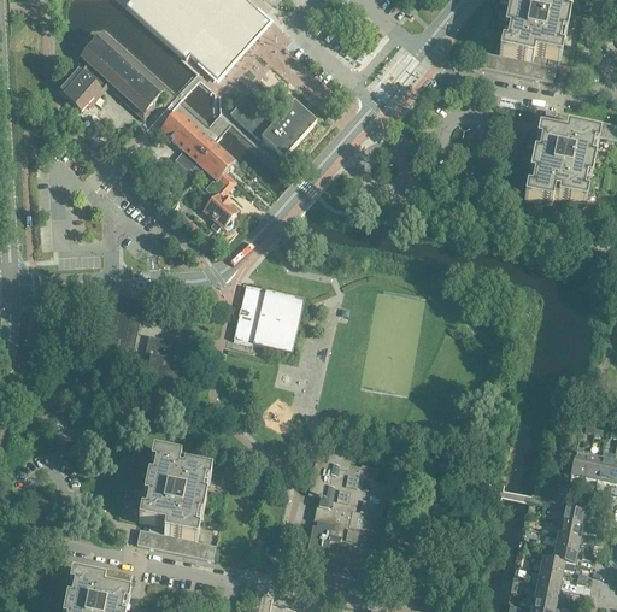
[(130,0),(125,5),(186,58),(191,54),(218,78),(270,21),(247,0),(130,0)]
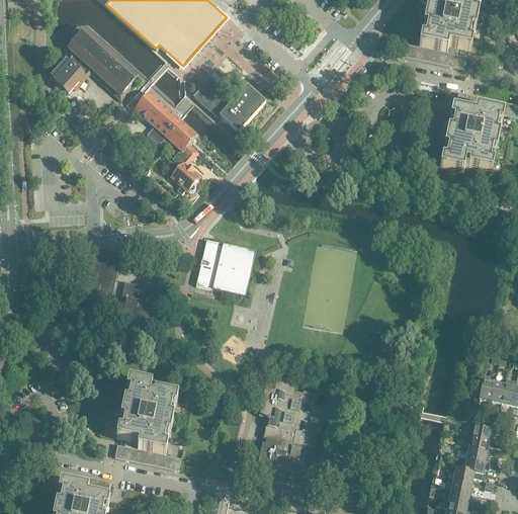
[(433,0),(431,8),(427,7),(423,25),(427,26),(425,36),(421,36),(419,46),(403,43),(400,55),(463,68),(466,56),(459,54),(460,49),(470,51),(472,40),(468,40),(470,29),(475,29),(479,12),(475,11),(477,1),(481,1),(481,0),(433,0)]
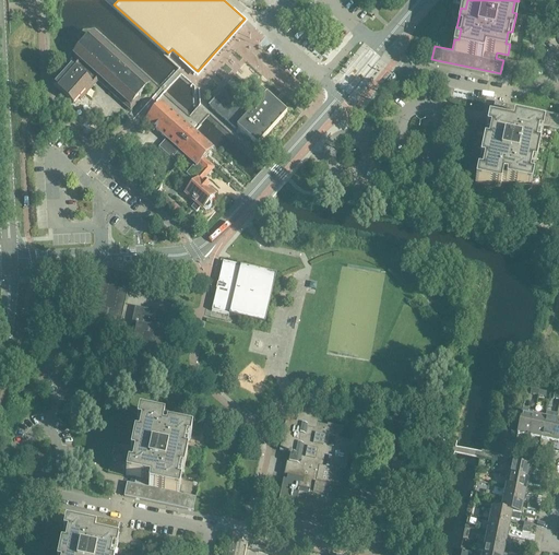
[(83,43),(73,52),(78,56),(71,63),(91,81),(92,82),(93,82),(86,77),(93,69),(99,74),(100,73),(106,79),(105,80),(115,87),(113,91),(130,107),(140,97),(138,95),(139,93),(139,94),(140,93),(140,92),(149,82),(93,31),(83,42),(82,42),(83,43)]
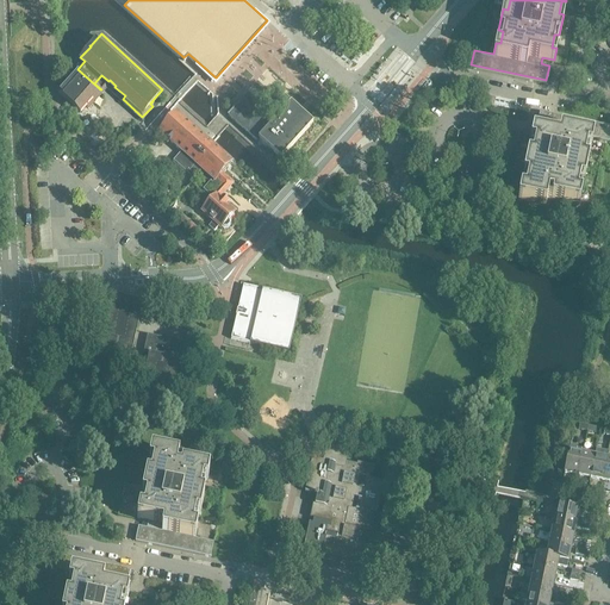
[(458,47),(455,52),(470,56),(471,49),(458,47)]
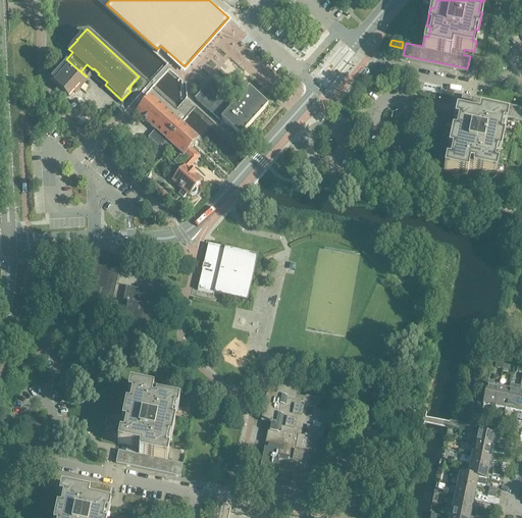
[(85,75),(66,59),(65,58),(49,76),(58,84),(58,85),(59,86),(59,85),(68,94),(85,75)]
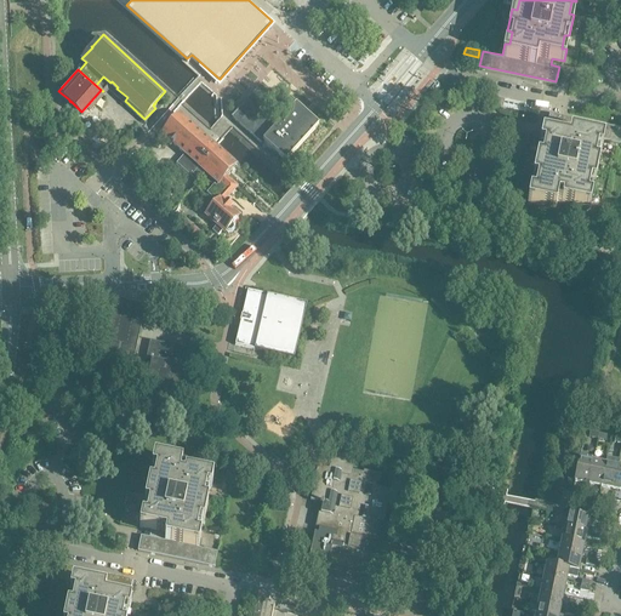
[(263,138),(269,143),(285,158),(318,121),(296,102),(275,123),(246,96),(231,114),(261,141),(263,138)]
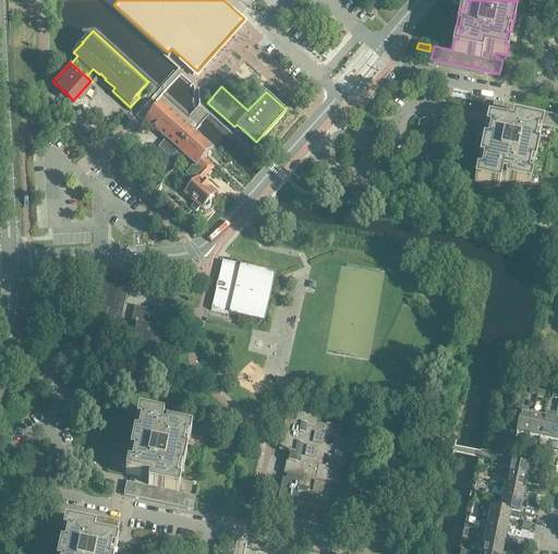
[(497,120),(486,118),(485,128),(488,129),(486,140),(482,140),(477,158),(483,159),(480,171),(475,170),(473,180),(498,185),(501,175),(505,176),(504,180),(529,185),(531,175),(526,175),(530,163),(534,164),(537,144),(533,143),(535,132),(540,133),(542,122),(557,125),(557,111),(494,98),(490,111),(498,113),(497,120)]
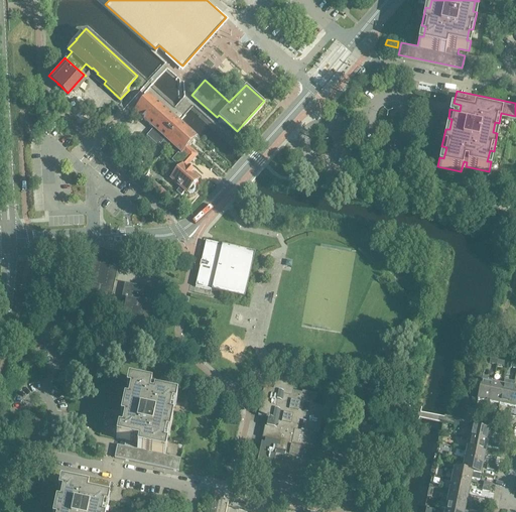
[(149,93),(135,109),(156,128),(154,130),(159,135),(161,132),(181,150),(181,149),(187,143),(196,134),(149,93)]
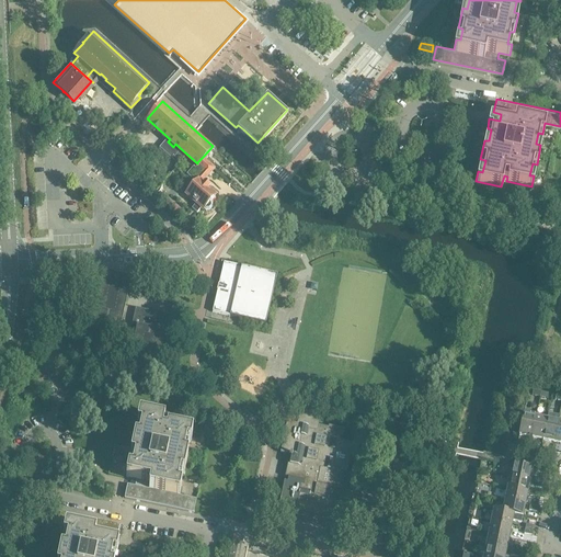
[(204,177),(214,166),(204,156),(197,162),(203,168),(194,177),(196,179),(186,191),(203,206),(203,205),(205,207),(209,207),(213,204),(213,200),(210,197),(216,192),(208,184),(209,184),(205,181),(207,179),(204,177)]
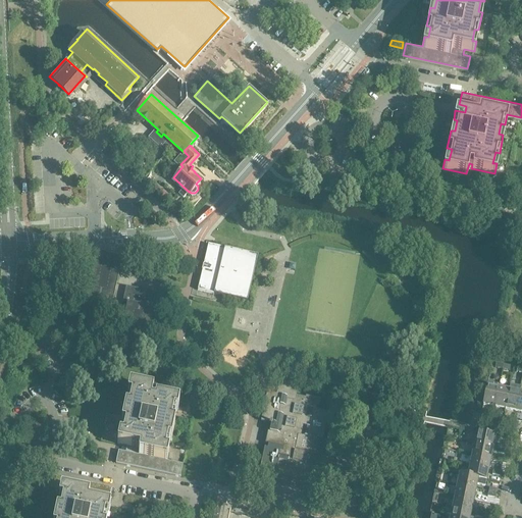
[(247,298),(257,252),(243,249),(208,241),(204,261),(203,260),(202,266),(198,287),(247,298)]
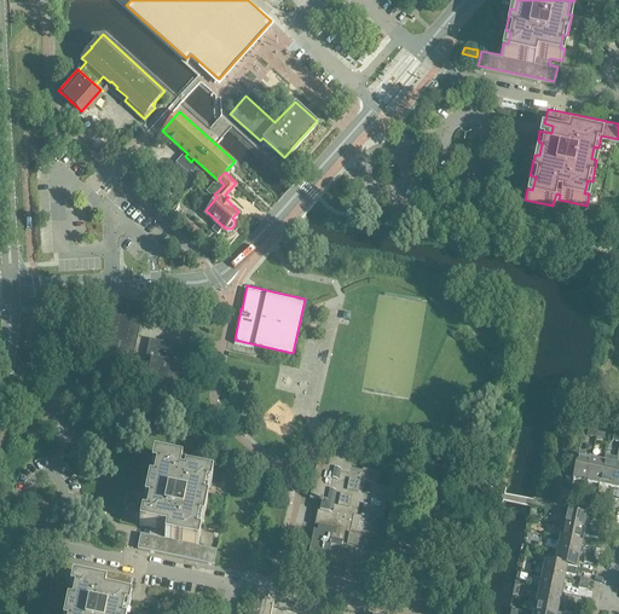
[(144,302),(114,296),(109,317),(99,314),(93,345),(97,346),(93,364),(136,372),(139,353),(134,352),(144,302)]
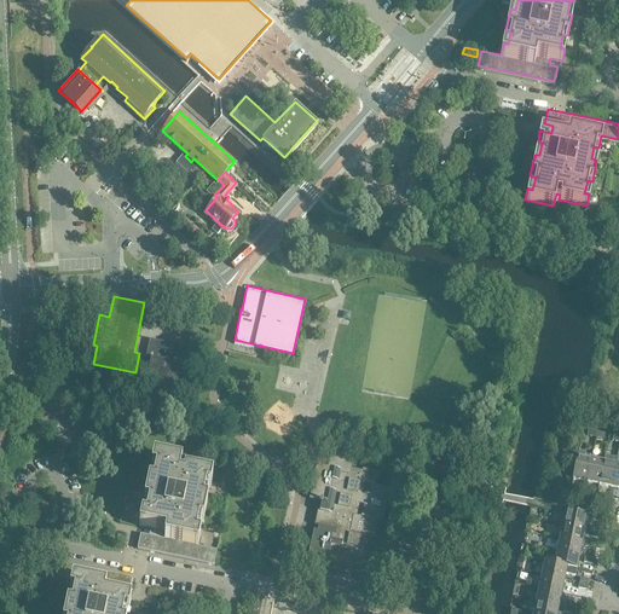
[(150,355),(145,380),(140,405),(171,412),(175,392),(185,393),(191,363),(187,363),(191,343),(149,335),(145,354),(150,355)]
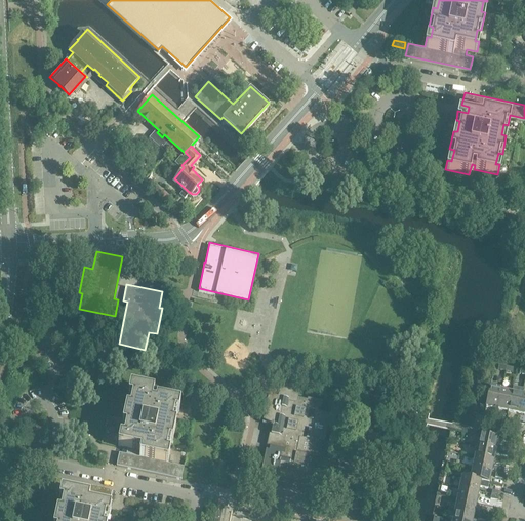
[(269,392),(263,419),(271,422),(271,423),(273,424),(272,429),(270,428),(267,442),(285,446),(284,450),(281,449),(276,474),(314,482),(319,457),(316,456),(320,439),(323,440),(329,411),(319,409),(322,398),(308,395),(307,397),(296,395),(298,384),(281,379),(278,394),(269,392)]
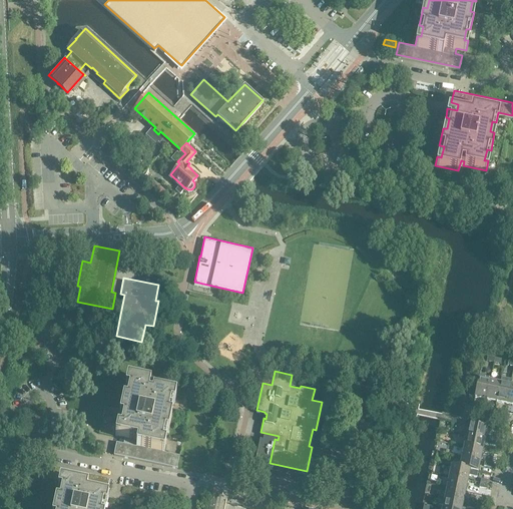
[(489,378),(478,375),(474,394),(485,396),(489,378)]
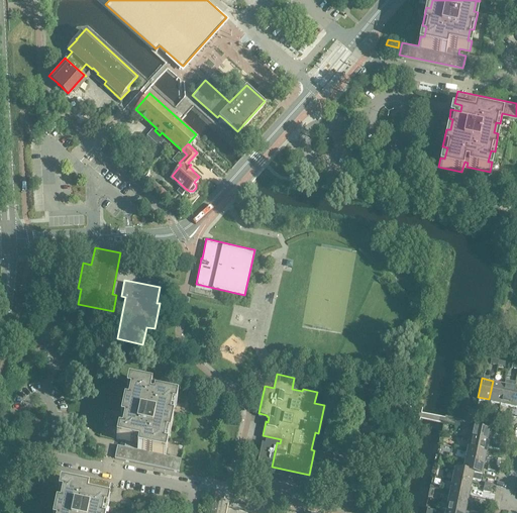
[(151,384),(128,379),(126,388),(130,389),(128,399),(124,399),(120,416),(124,417),(122,428),(118,427),(116,436),(125,438),(124,444),(117,442),(114,454),(178,469),(181,456),(165,452),(167,443),(163,442),(165,432),(169,432),(173,415),(169,414),(171,404),(175,405),(177,395),(153,390),(153,395),(149,394),(151,384)]
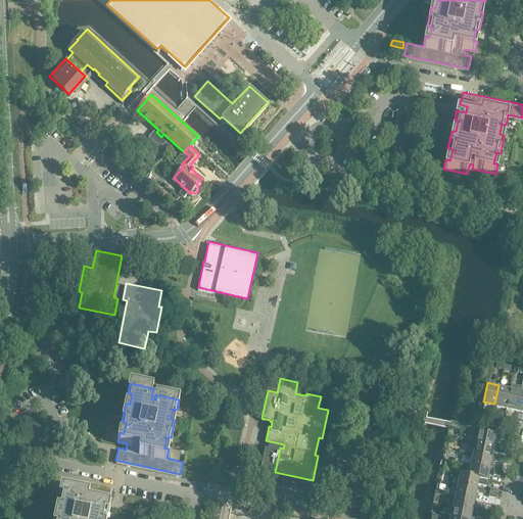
[(510,387),(498,385),(494,404),(506,406),(510,387)]
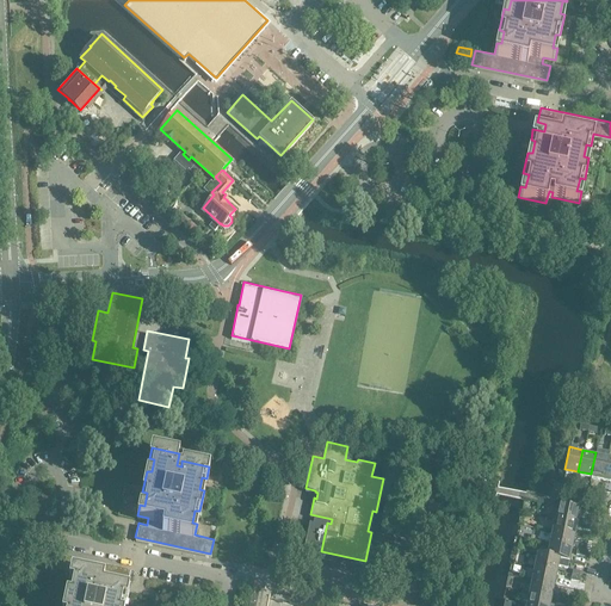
[(608,455),(596,452),(591,474),(604,476),(608,455)]
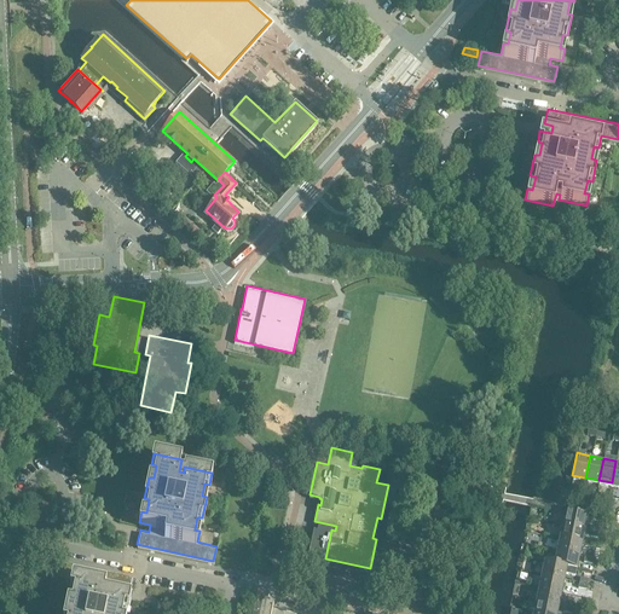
[(588,513),(565,508),(562,521),(584,526),(588,513)]
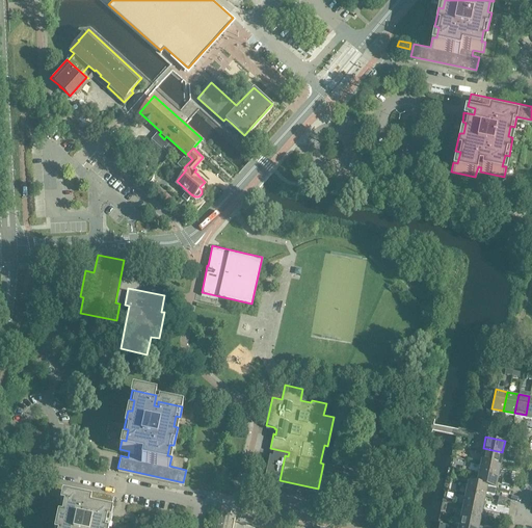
[(502,452),(483,448),(481,459),(500,463),(502,452)]
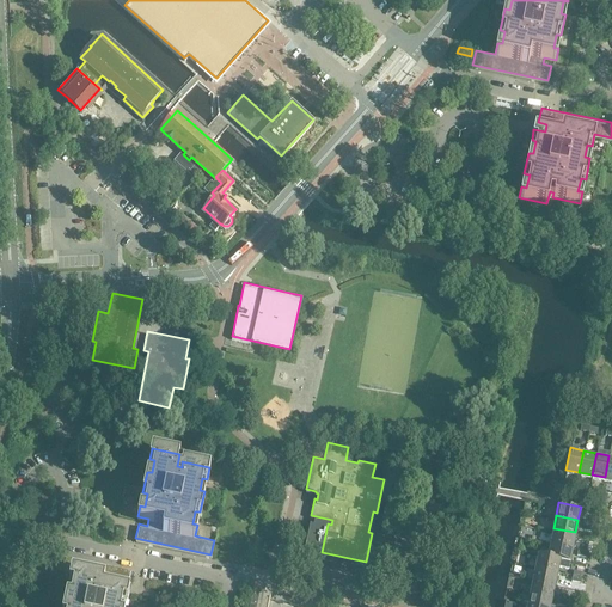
[(575,532),(554,528),(551,540),(573,545),(575,532)]
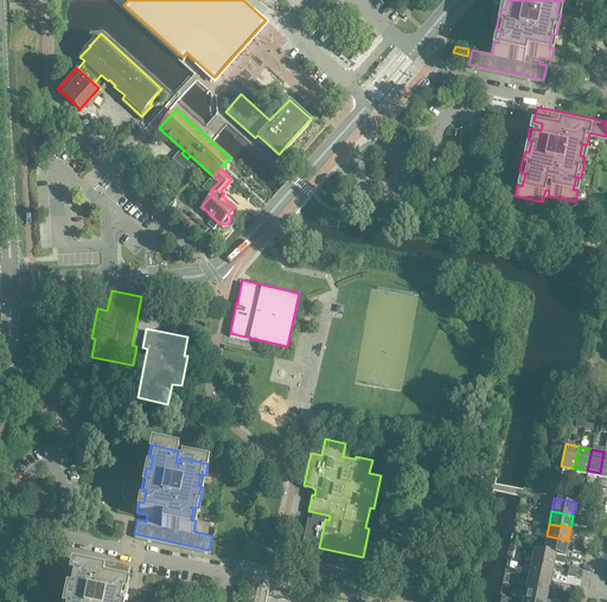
[(568,540),(547,536),(544,549),(566,554),(568,540)]
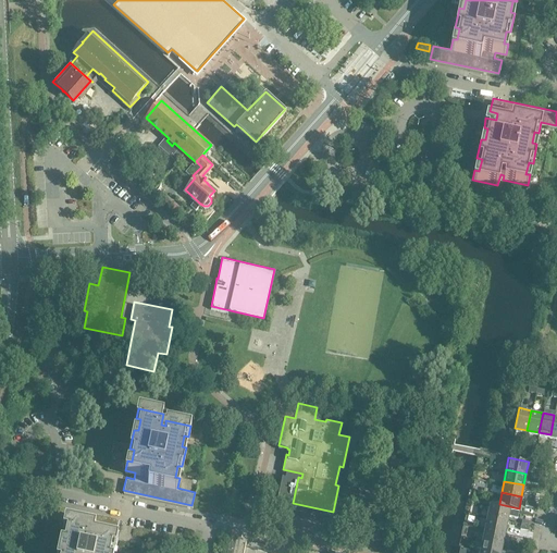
[(51,502),(48,515),(65,518),(63,529),(67,529),(64,541),(60,540),(57,552),(109,552),(111,543),(115,544),(118,537),(107,535),(108,528),(116,529),(119,516),(51,502)]
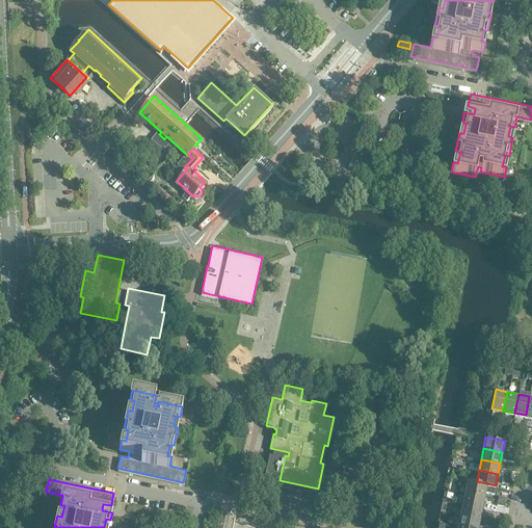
[(485,490),(494,491),(496,485),(477,481),(468,479),(466,491),(484,495),(485,490)]
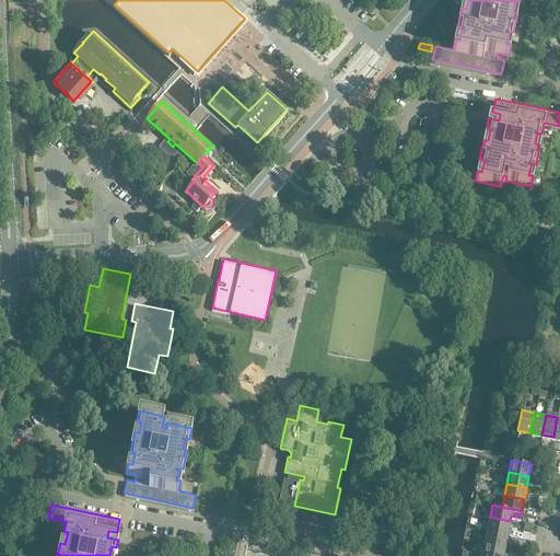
[(510,521),(490,517),(488,528),(508,532),(510,521)]
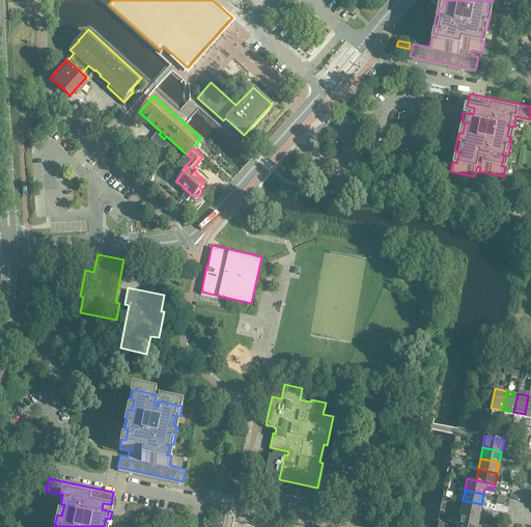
[(326,503),(336,505),(337,497),(327,495),(326,503)]
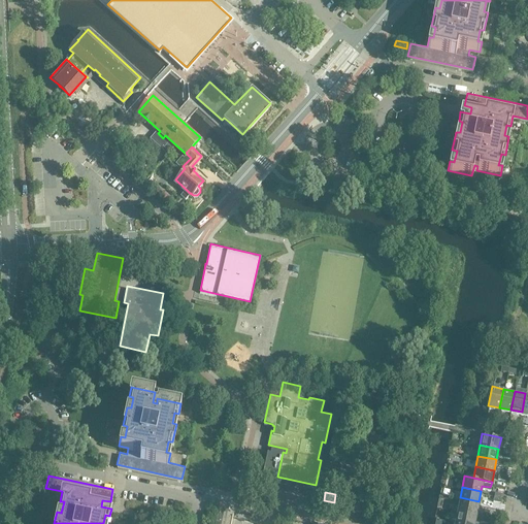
[(479,501),(460,497),(458,509),(476,513),(479,501)]
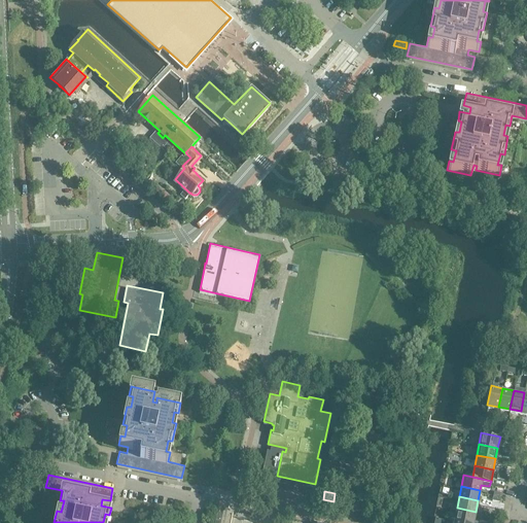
[(476,512),(457,508),(454,519),(472,522),(476,512)]
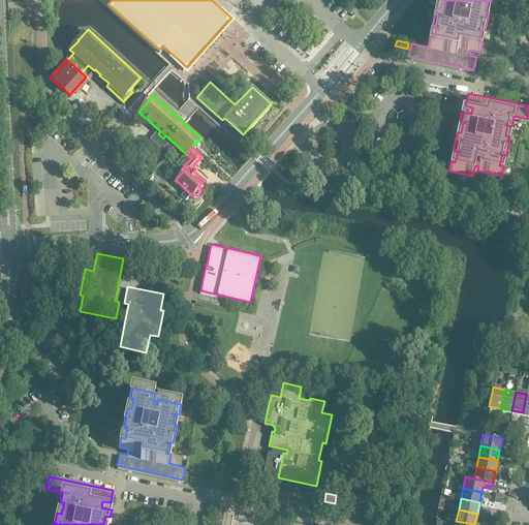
[(220,524),(223,514),(217,513),(215,524),(217,524),(220,524)]
